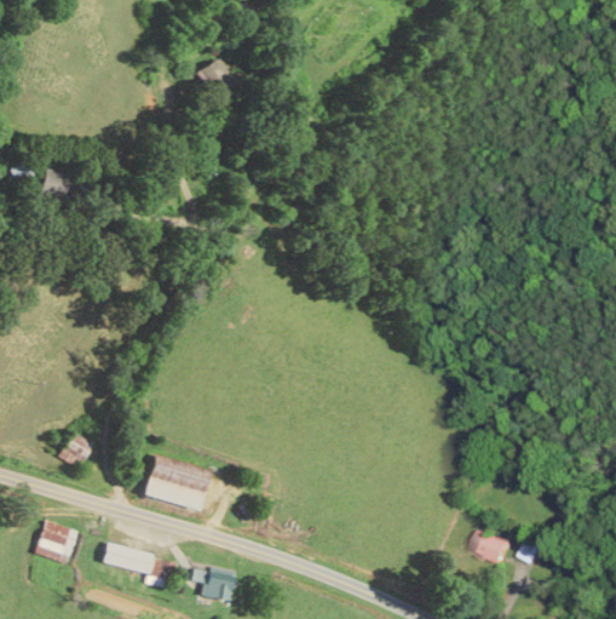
[(242,87),(217,57),(199,74),(224,103),(242,87)]
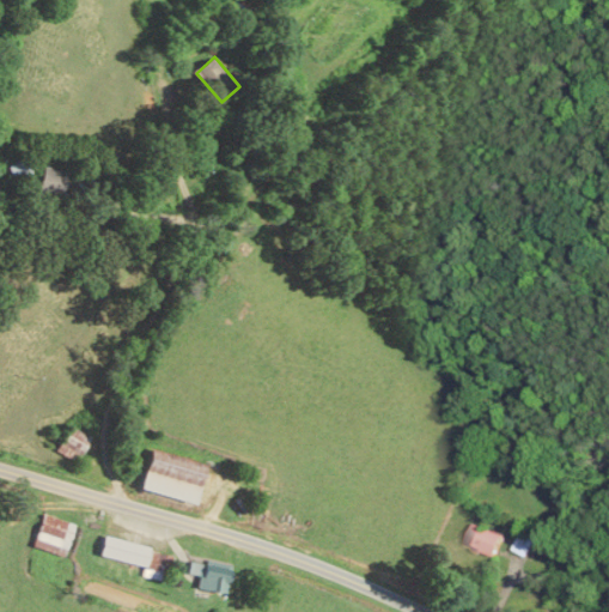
[(12,163),(13,176),(32,174),(30,162),(12,163)]
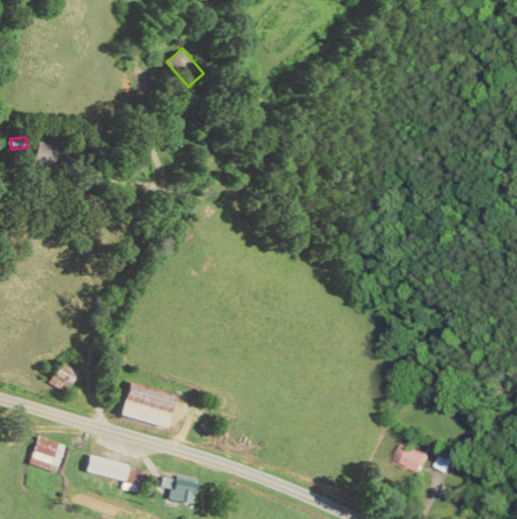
[(56,167),(61,146),(40,141),(34,161),(56,167)]
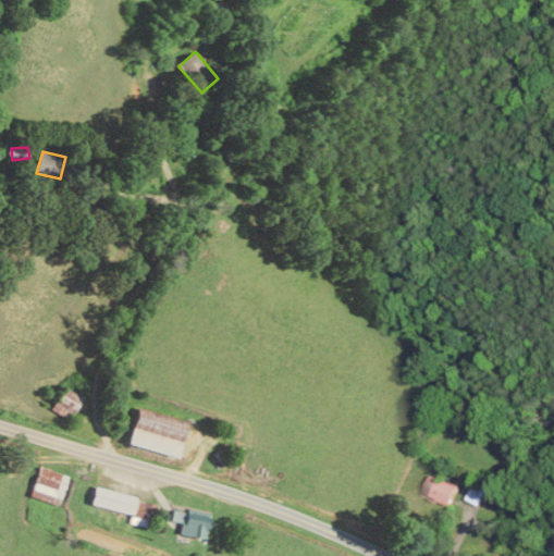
[(84,397),(65,386),(51,410),(70,421),(84,397)]
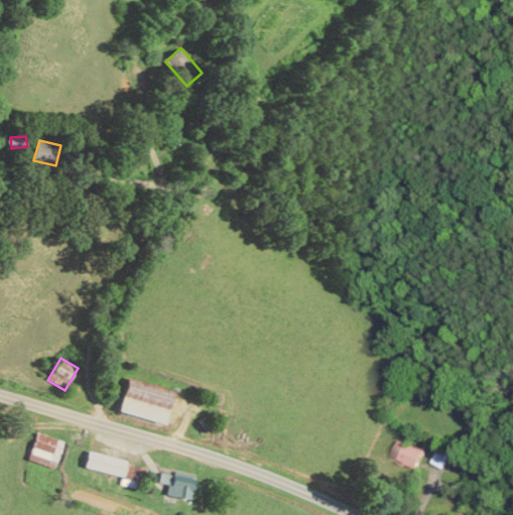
[(176,387),(129,377),(121,412),(168,423),(176,387)]
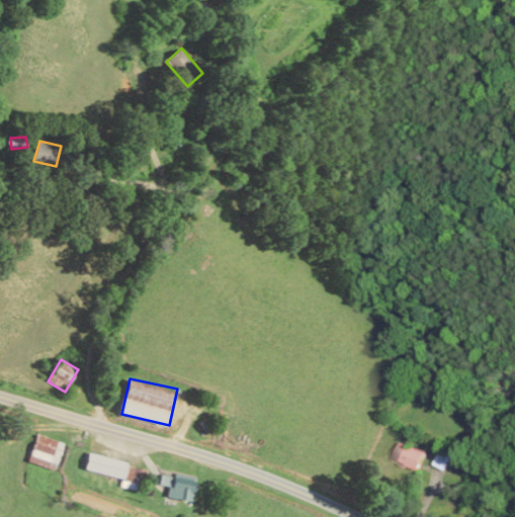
[(65,442),(37,434),(29,462),(57,470),(65,442)]
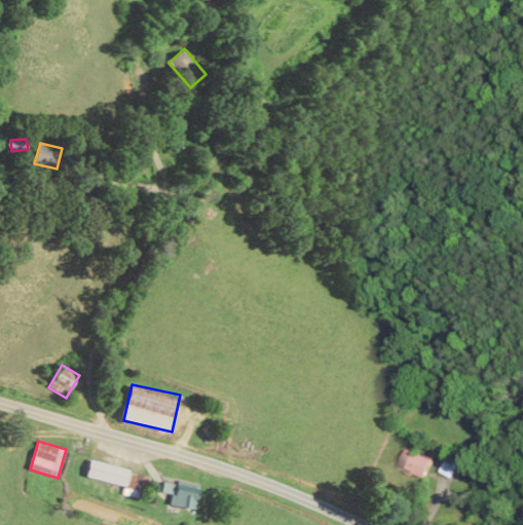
[(402,465),(428,479),(438,460),(412,447),(402,465)]
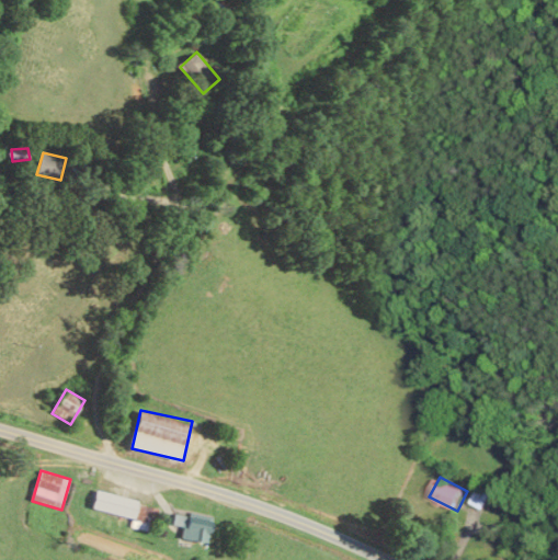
[(474,503),(488,510),(497,490),(484,483),(474,503)]
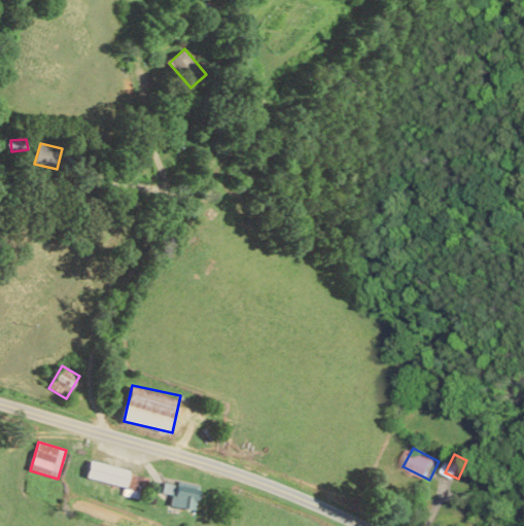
[(88,479),(126,487),(124,495),(144,499),(150,475),(91,461),(88,479)]
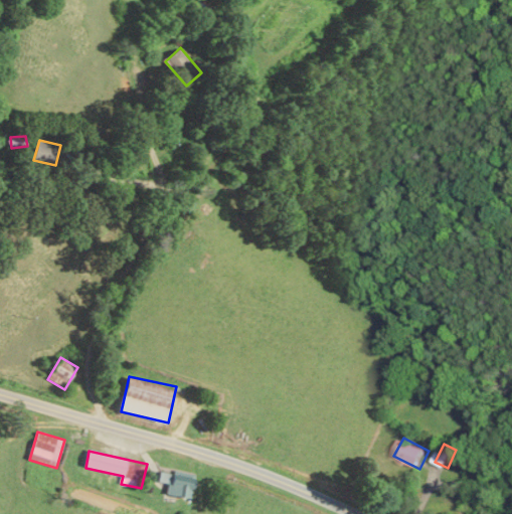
[(161,473),(161,483),(169,483),(169,496),(194,496),(194,473),(161,473)]
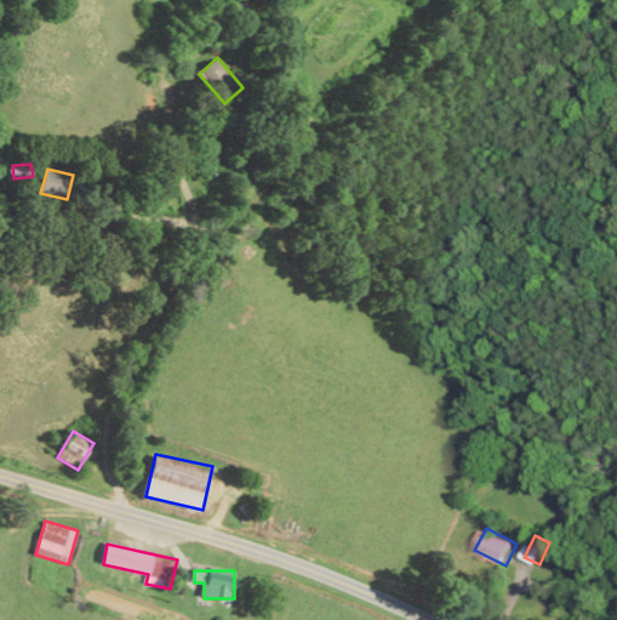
All buildings are outlined.
